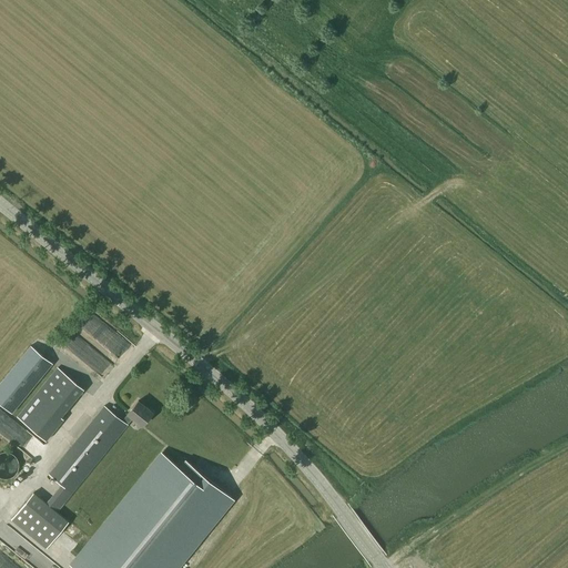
[(0,383),(0,402),(12,413),(52,364),(31,346),(0,383)]
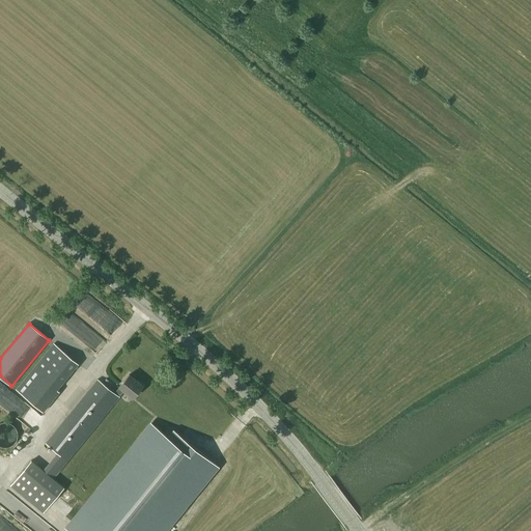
[(53,343),(15,389),(39,410),(78,364),(53,343)]
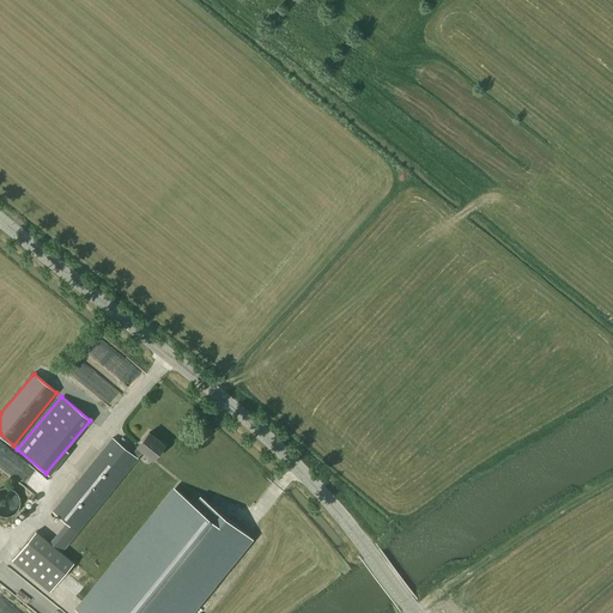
[(165,445),(150,432),(132,454),(138,459),(144,451),(153,459),(165,445)]
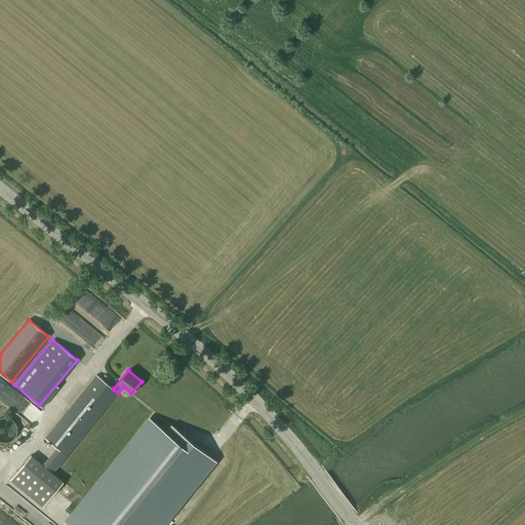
[(113,389),(96,375),(45,438),(57,448),(43,465),(31,455),(10,480),(42,507),(64,482),(52,473),(118,393),(113,389)]
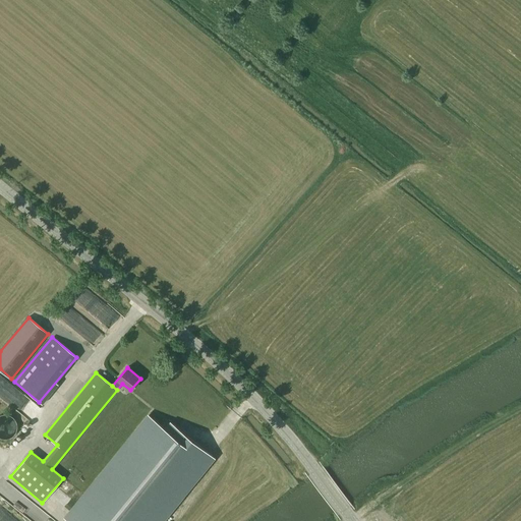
[(0,397),(29,419),(40,405),(0,374),(0,397)]
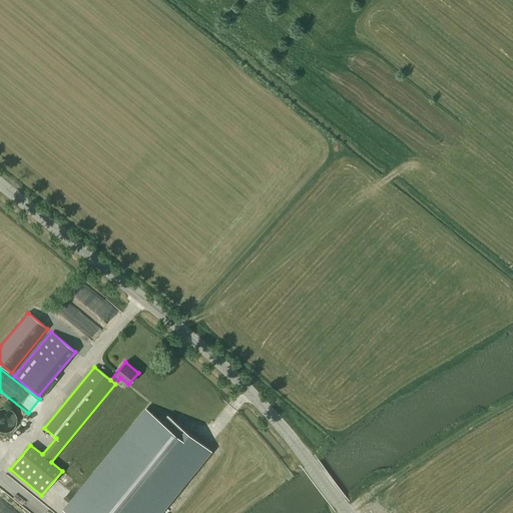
[(6,432),(8,432),(9,431),(10,431),(11,430),(12,430),(13,429),(14,428),(15,427),(16,426),(16,424),(17,423),(17,422),(17,421),(17,419),(17,418),(17,417),(16,416),(16,415),(15,413),(14,412),(13,412),(12,411),(11,410),(10,409),(9,409),(8,409),(6,408),(5,408),(4,408),(3,409),(1,409),(0,409),(0,430),(0,431),(1,431),(3,432),(4,432),(5,432),(6,432)]
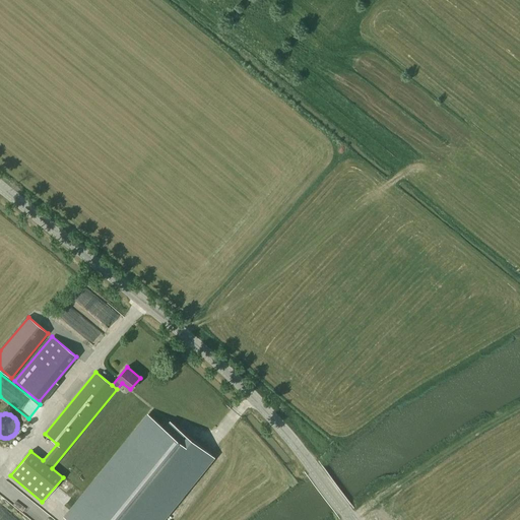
[(148,414),(65,516),(69,519),(160,519),(213,457),(170,421),(165,428),(148,414)]
